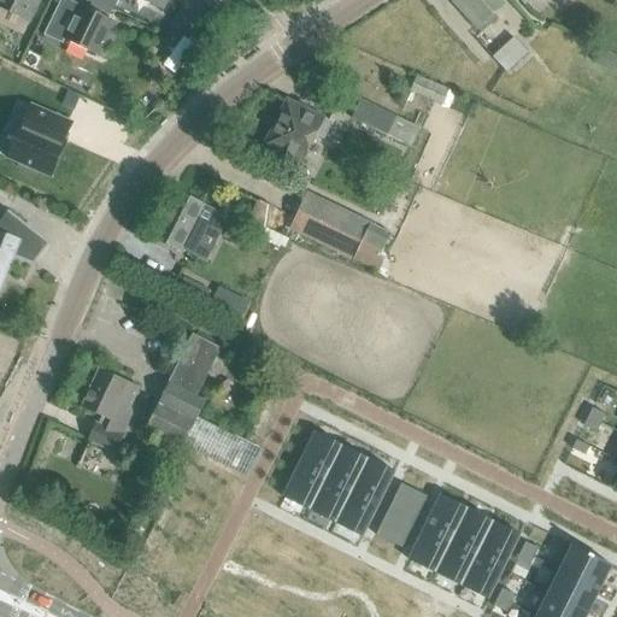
[(0,0),(0,7),(28,22),(37,0),(0,0)]
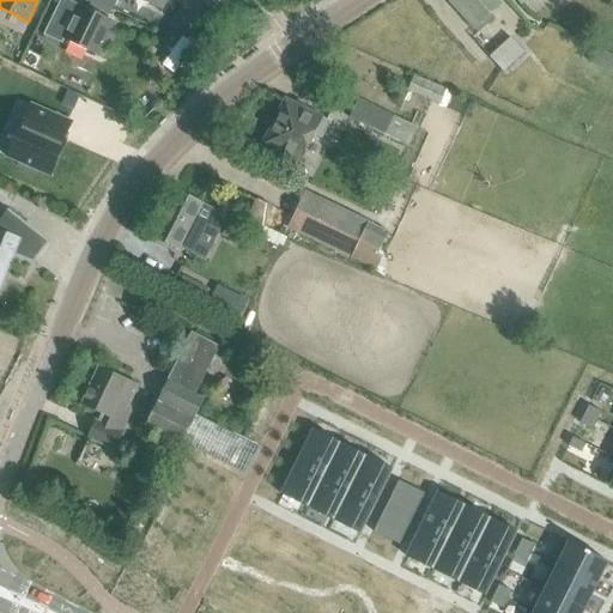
[(67,0),(60,0),(43,35),(62,43),(64,40),(96,55),(113,22),(71,1),(67,0)]
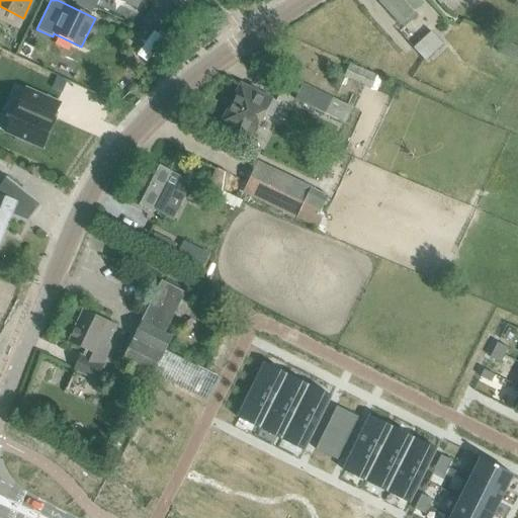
[(418,0),(382,0),(380,2),(402,25),(404,28),(418,16),(415,12),(423,5),(418,0)]
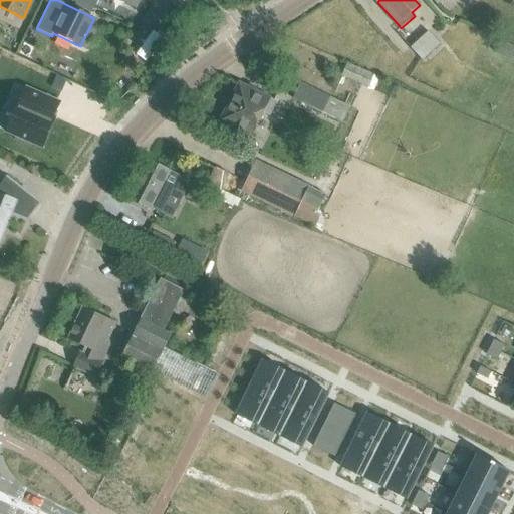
[(428,32),(410,48),(421,60),(439,44),(428,32)]
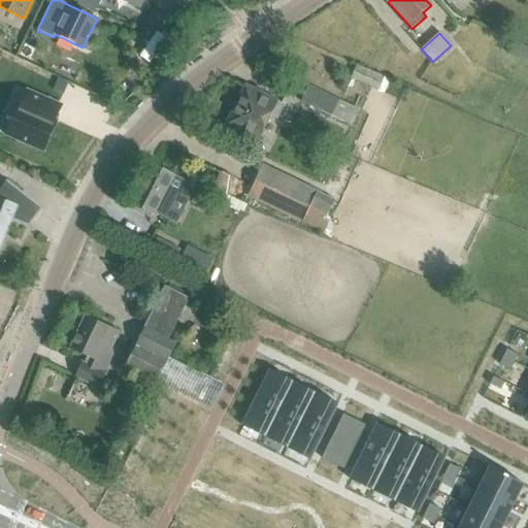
[(507,53),(522,61),(527,48),(513,41),(507,53)]
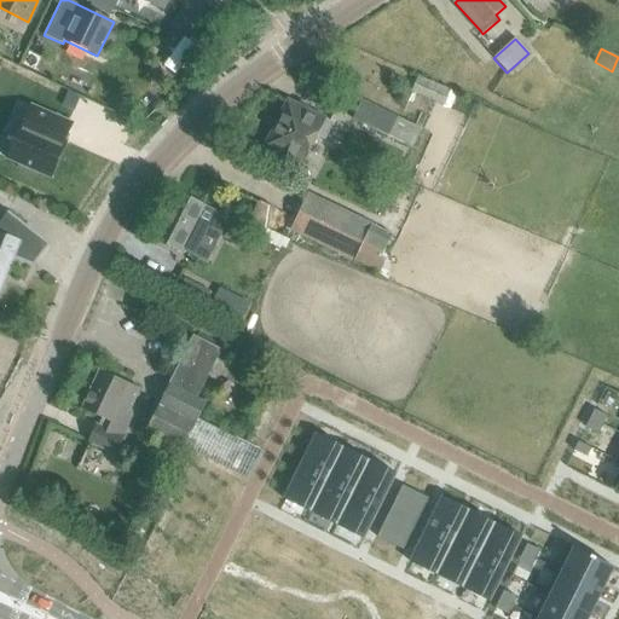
[(443,104),(441,108),(450,109),(457,93),(449,90),(443,104)]
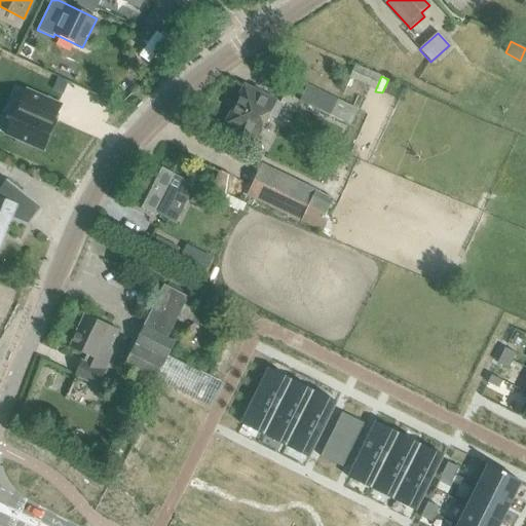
[(58,80),(53,90),(63,94),(67,83),(58,80)]
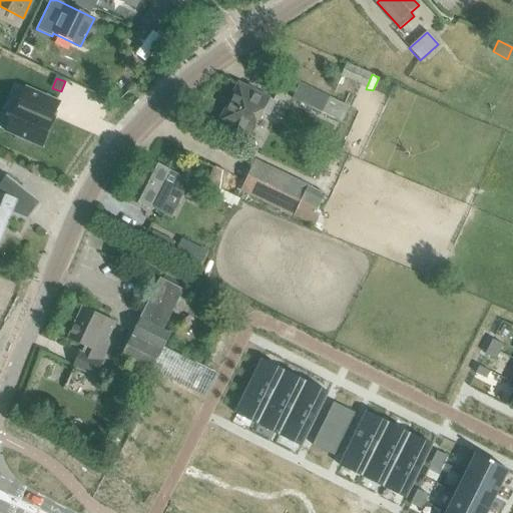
[(271,99),(271,98),(254,90),(255,88),(249,85),(248,87),(239,83),(219,122),(251,137),(264,113),(268,115),(275,101),(271,99)]
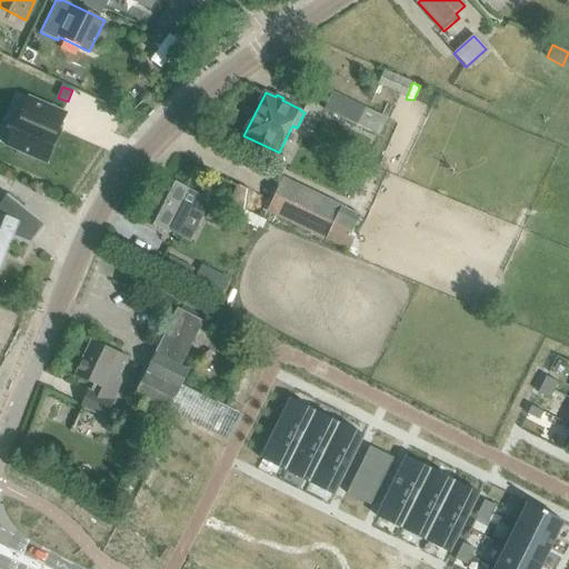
[(329,112),(379,137),(388,119),(337,95),(329,112)]
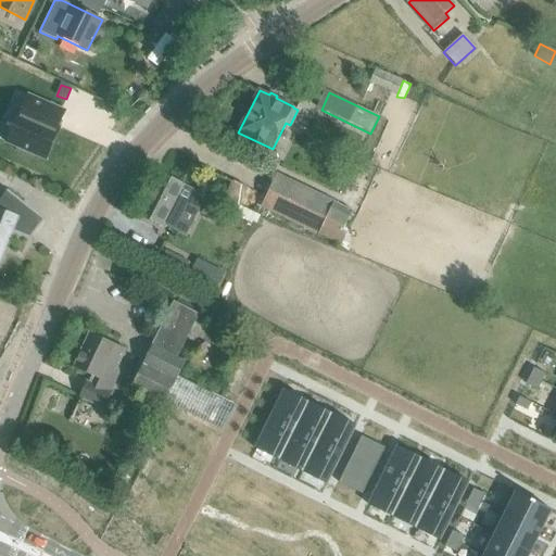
[(20,111),(7,142),(19,148),(16,152),(33,159),(34,155),(46,161),(60,128),(58,127),(65,112),(28,96),(22,112),(20,111)]
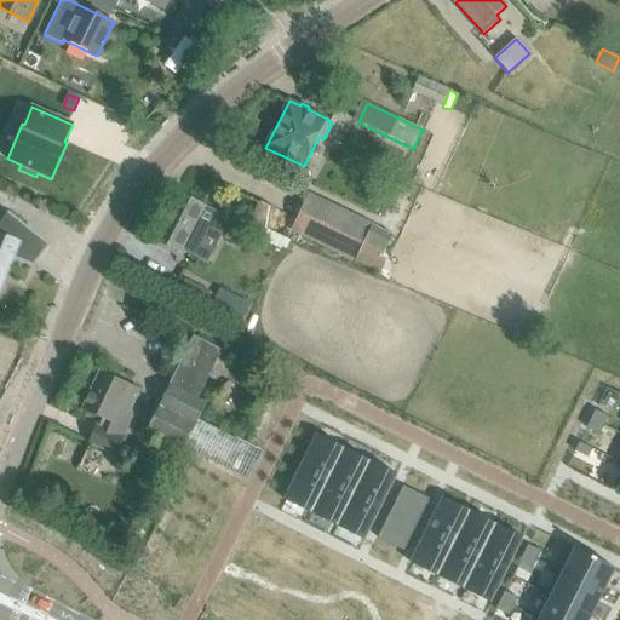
[(178,193),(155,237),(184,252),(185,248),(199,256),(212,228),(223,234),(230,218),(178,193)]
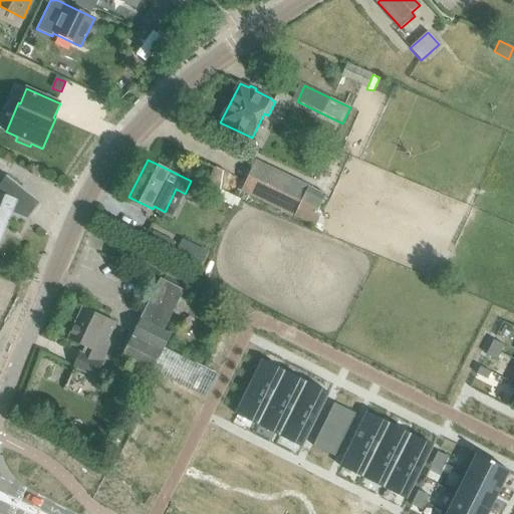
[(325,196),(309,187),(257,161),(241,192),(294,218),(315,227),(320,216),(316,214),(325,196)]
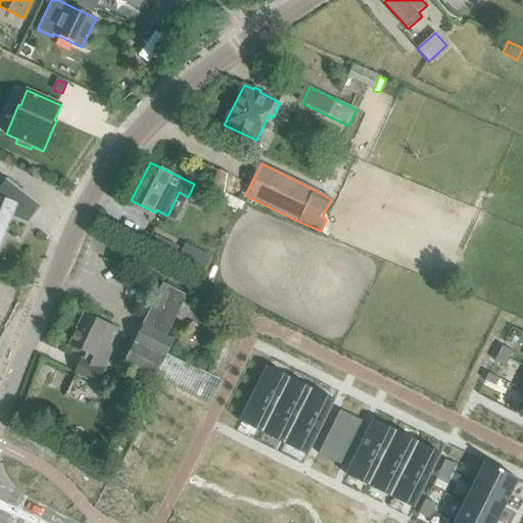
[(0,246),(13,218),(29,224),(30,223),(28,222),(39,206),(41,207),(42,206),(6,180),(5,181),(7,183),(0,191),(0,246)]
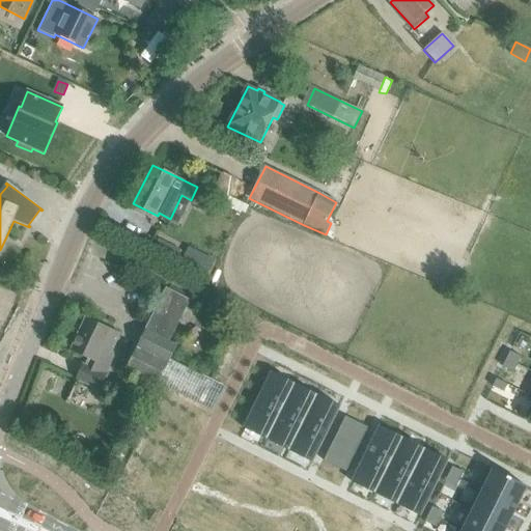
[(206,208),(214,196),(200,189),(194,202),(206,208)]
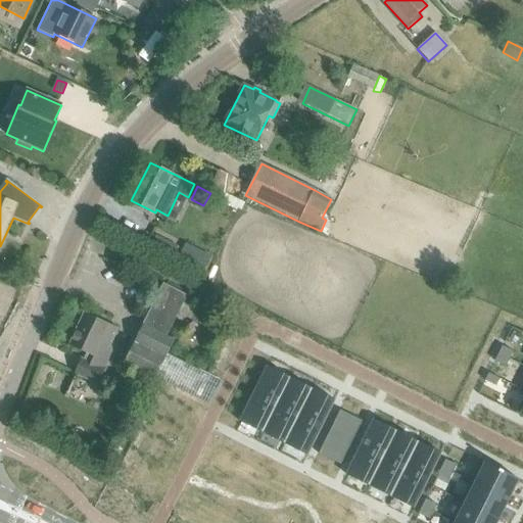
[(224,198),(221,203),(231,208),(236,199),(225,194),(224,198)]
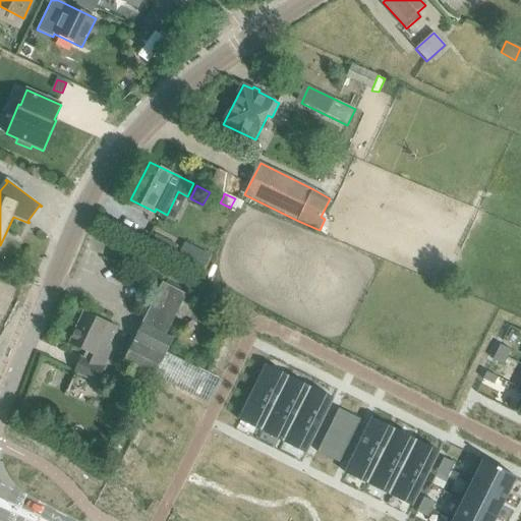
[(156,236),(152,246),(162,251),(167,241),(156,236)]
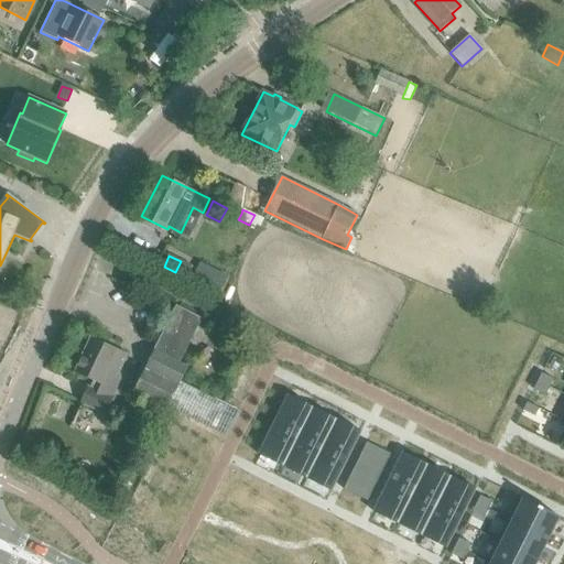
[(198,269),(192,281),(212,290),(218,279),(198,269)]
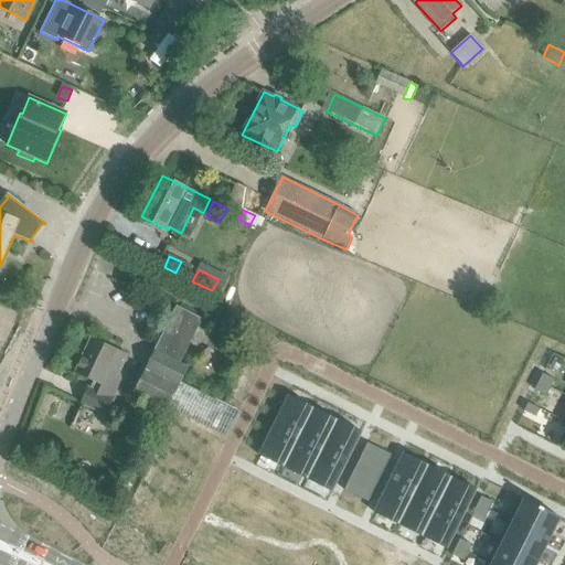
[(224,437),(237,411),(214,400),(180,383),(188,368),(179,363),(201,320),(178,308),(155,351),(135,393),(168,409),(189,419),(224,437)]
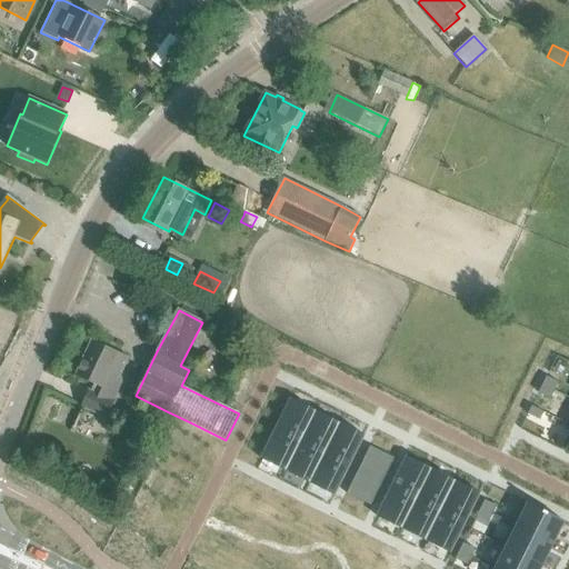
[(81,407),(107,419),(115,401),(115,400),(122,383),(119,382),(129,359),(91,341),(76,377),(95,385),(91,391),(89,390),(81,407)]
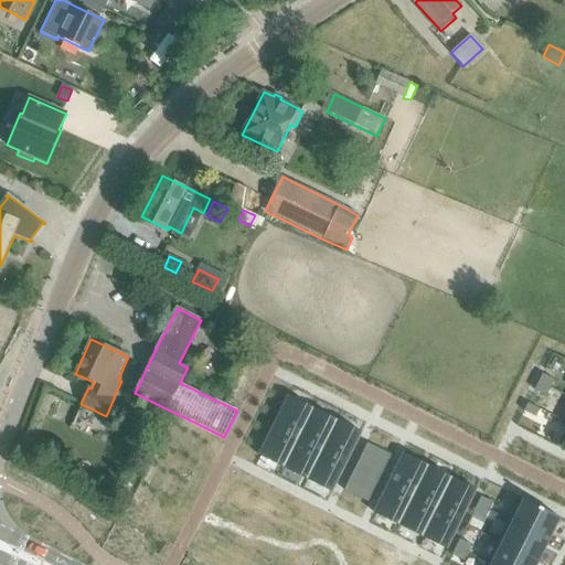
[(543,374),(539,382),(551,388),(555,380),(543,374)]
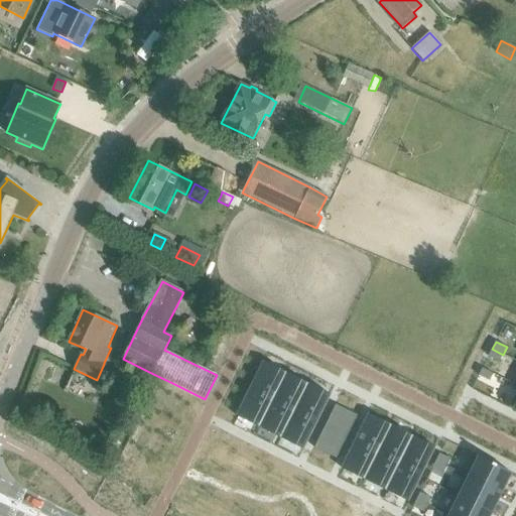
[(492,349),(488,356),(499,362),(503,355),(492,349)]
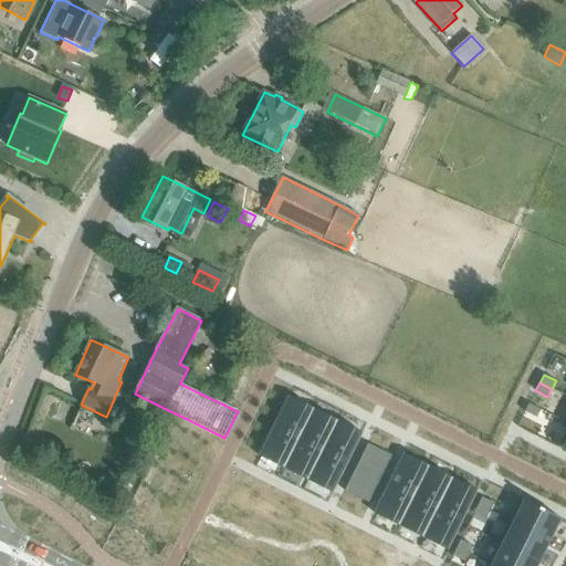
[(290,397),(274,427),(299,439),(312,412),(290,401),(291,398),(290,397)]
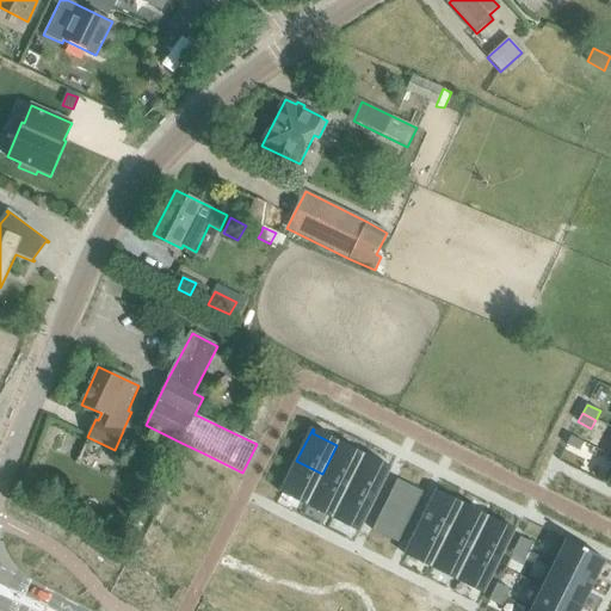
[(571,436),(567,445),(579,451),(584,443),(571,436)]
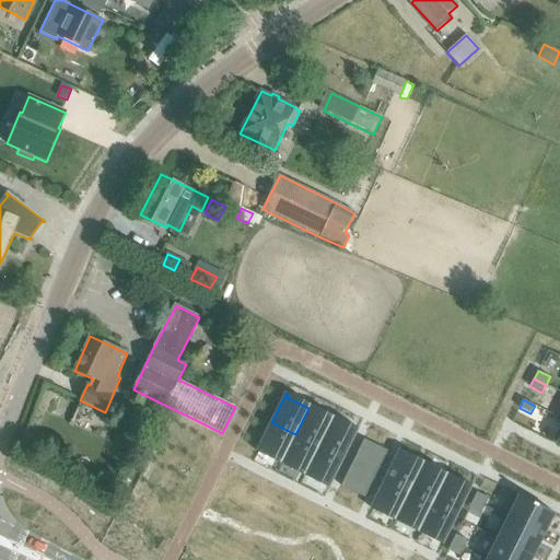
[(308,408),(295,434),(319,446),(333,420),(308,408)]
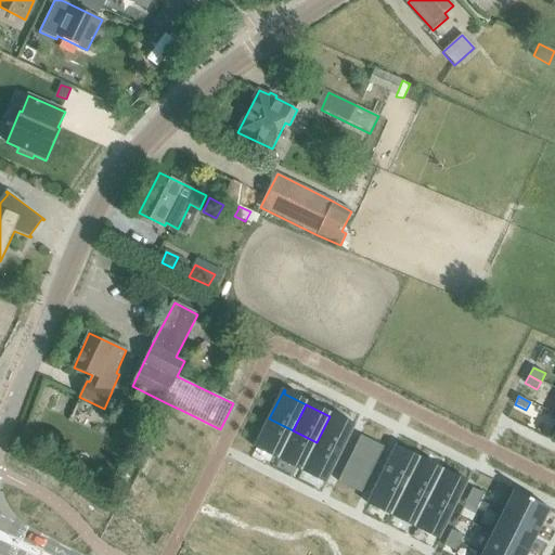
[(330,416),(317,442),(340,454),(355,425),(353,424),(351,427),(330,416)]
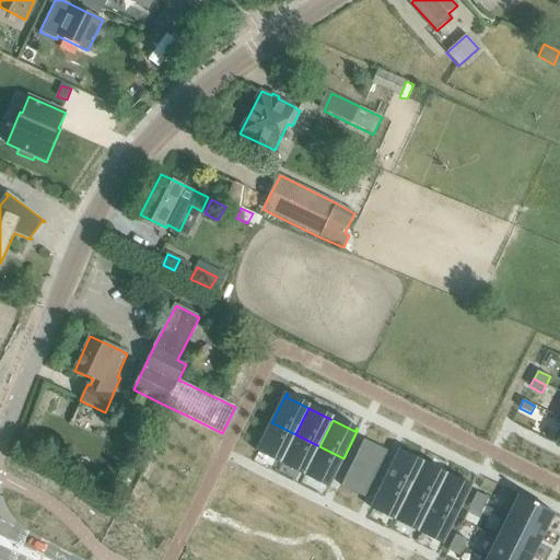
[(271,422),(257,452),(258,453),(260,450),(282,462),(295,434),(271,422)]
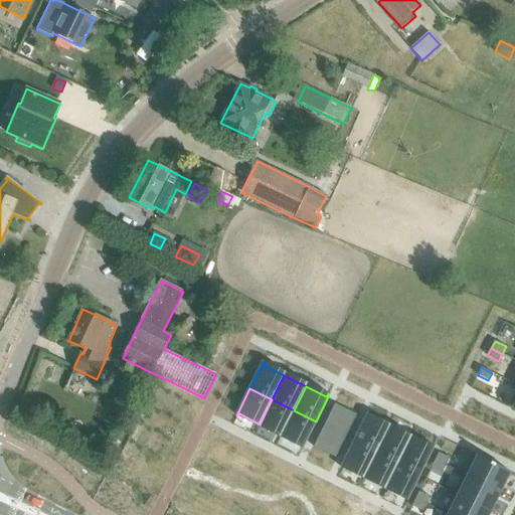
[(272,399),(260,424),(282,435),(294,410),(272,399)]
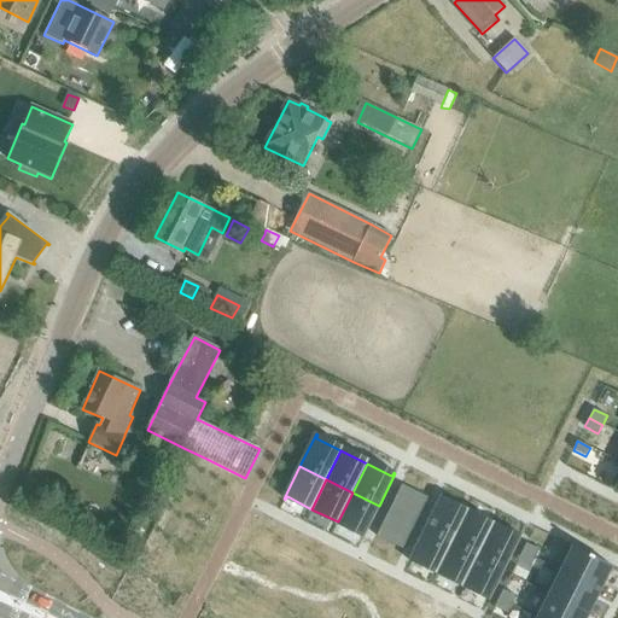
[(402,485),(397,494),(410,501),(415,491),(402,485)]
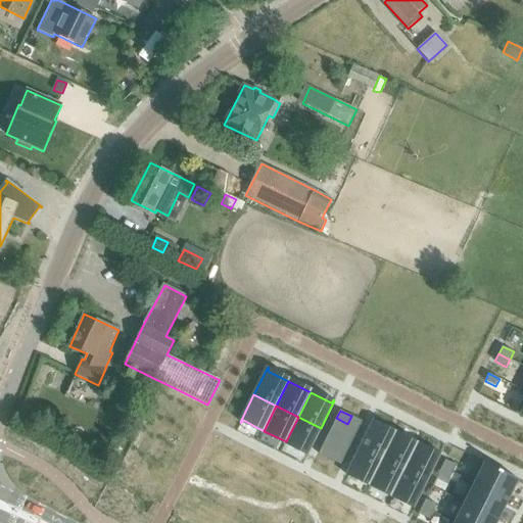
[(351,416),(347,424),(359,429),(363,422),(351,416)]
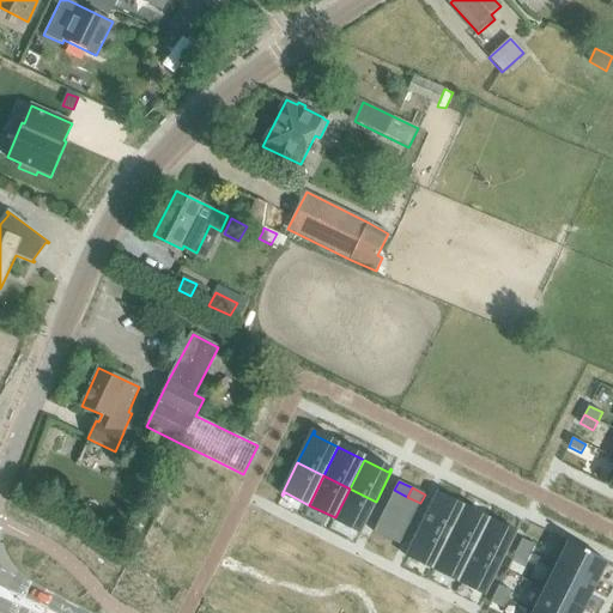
[(350,489),(335,517),(359,530),(358,533),(359,534),(376,502),(350,489)]
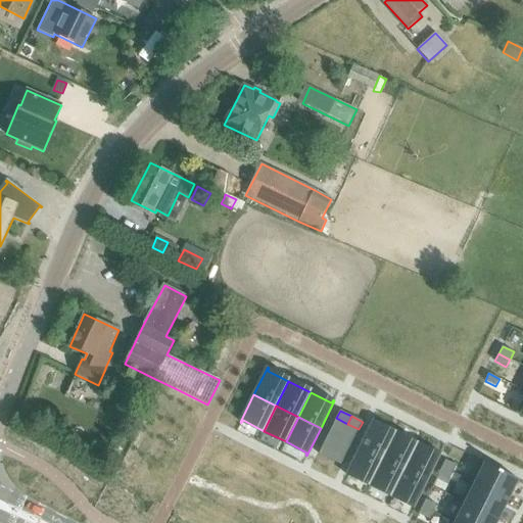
[(336,418),(333,425),(344,431),(347,424),(336,418)]
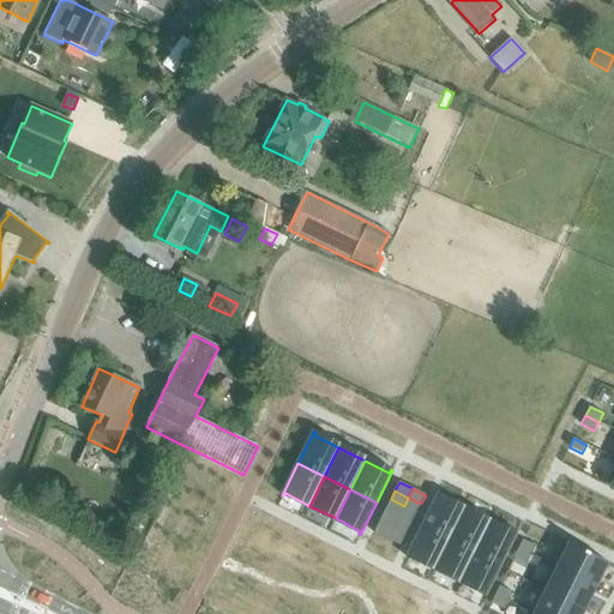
[(439,493),(422,525),(450,539),(464,510),(439,498),(440,494),(439,493)]
